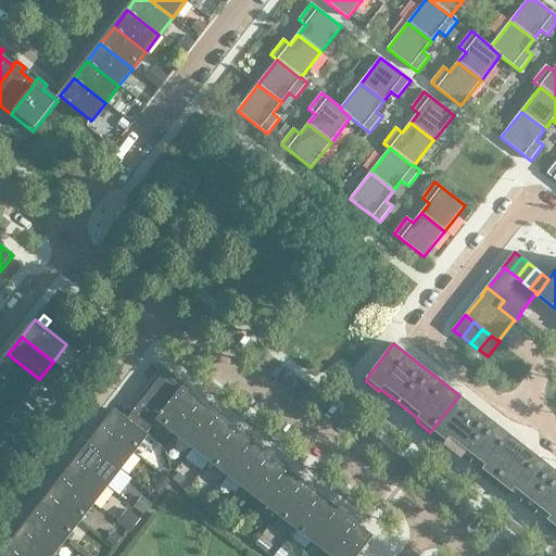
[(39,379),(8,354),(0,364),(0,375),(26,396),(39,379)]
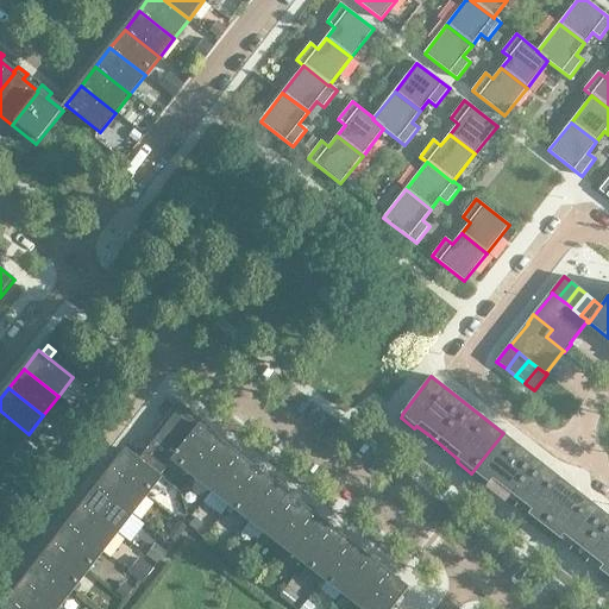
[(173,460),(200,426),(199,425),(201,420),(179,402),(165,420),(161,425),(155,434),(157,437),(139,459),(161,476),(173,460)]
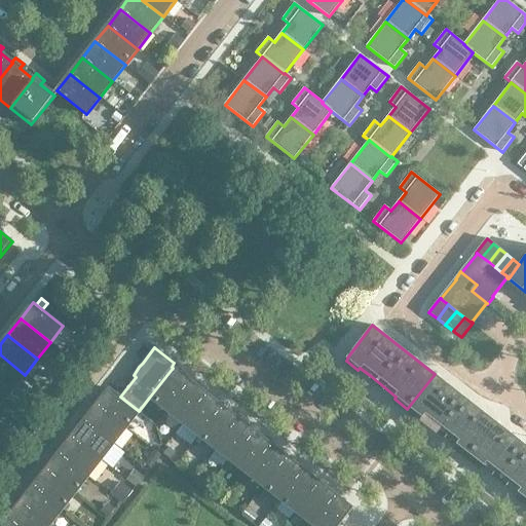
[(25,375),(0,354),(0,381),(12,391),(25,375)]
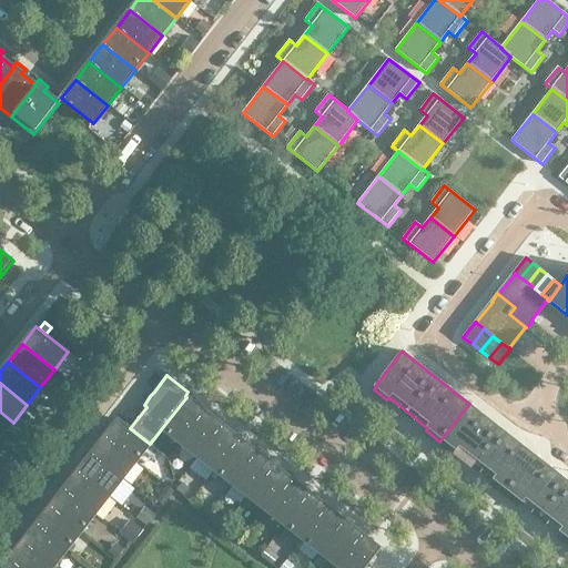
[(179,443),(204,411),(186,396),(186,397),(161,429),(179,443)]
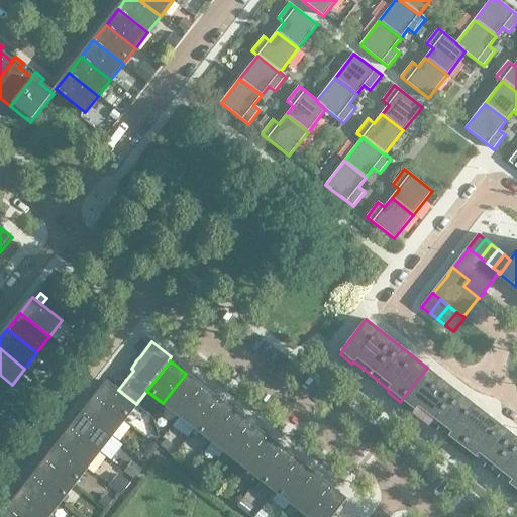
[(488,414),(427,368),(400,402),(413,411),(414,409),(415,410),(418,406),(427,413),(424,417),(439,429),(442,425),(452,432),(449,436),(449,437),(448,439),(460,448),(488,414)]
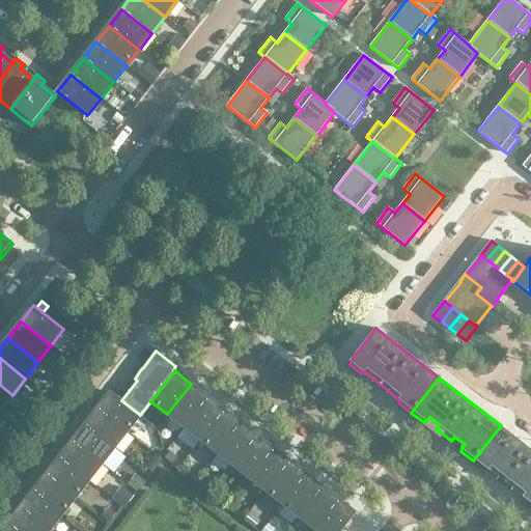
[(184,427),(207,396),(191,384),(167,414),(184,427)]
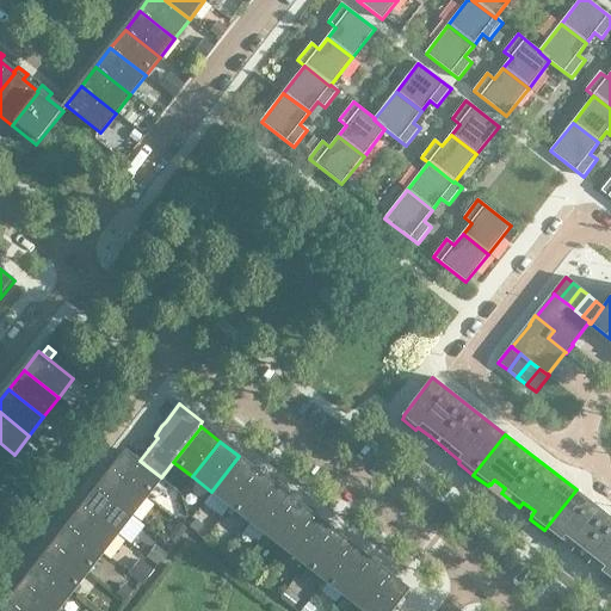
[(0,471),(14,455),(0,443),(0,471)]
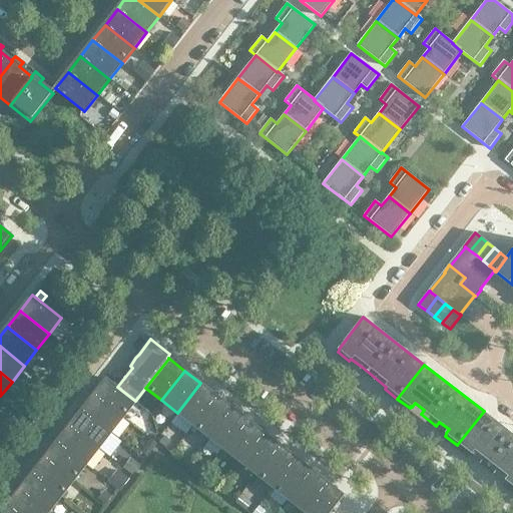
[(135,401),(117,387),(106,379),(94,395),(123,418),(135,402),(135,401)]
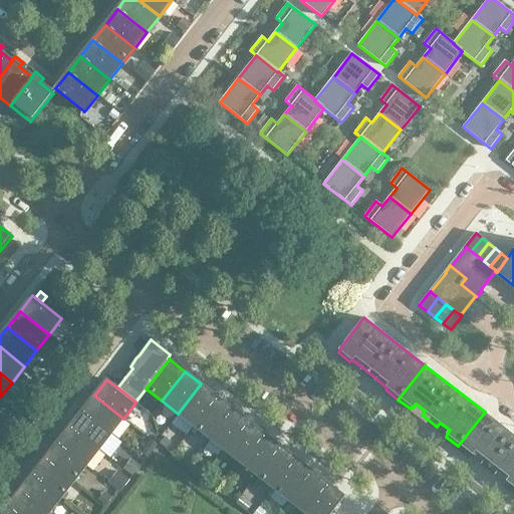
[(194,426),(217,396),(201,383),(178,414),(194,426)]
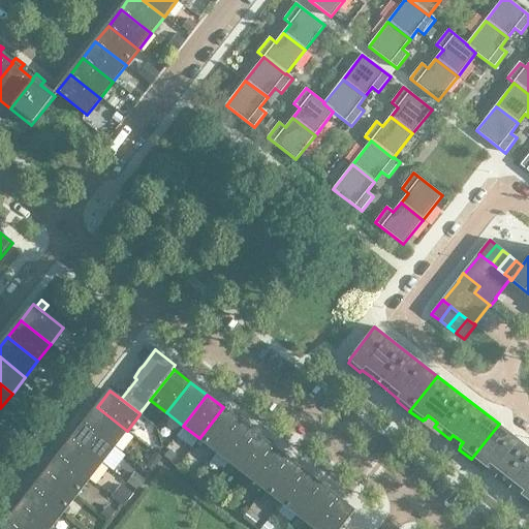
[(127,431),(97,407),(84,424),(114,447),(127,431)]
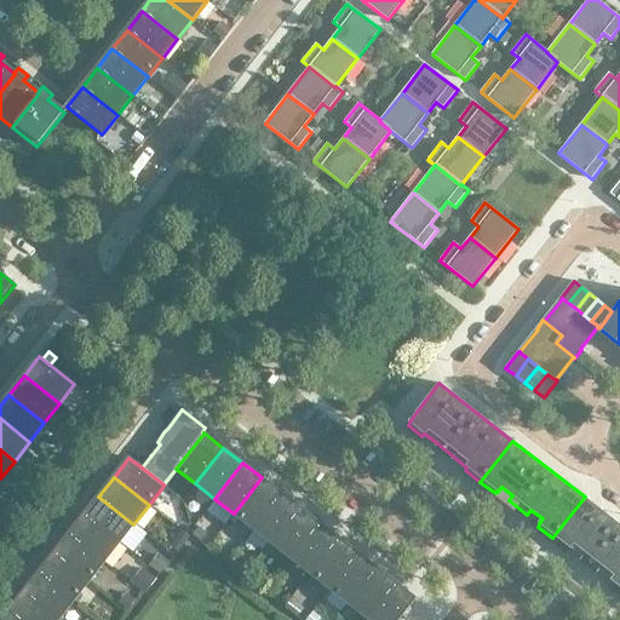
[(253,528),(281,493),(262,477),(234,514),(253,528)]
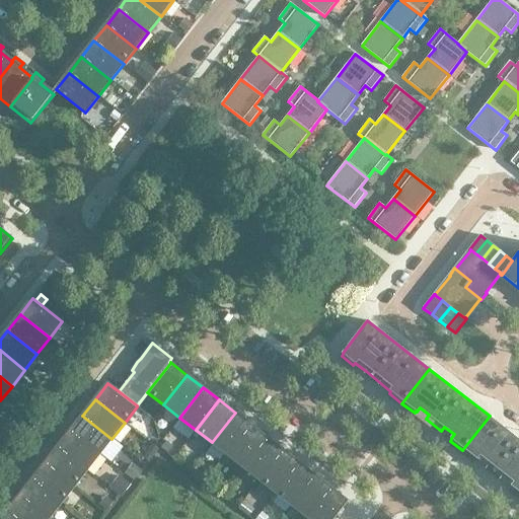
[(228,455),(251,425),(235,413),(212,442),(228,455)]
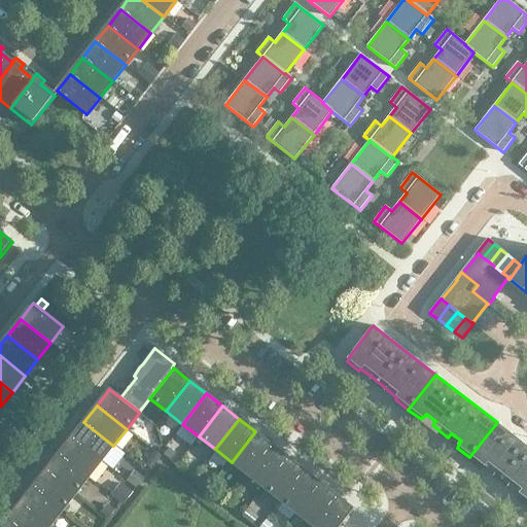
[(113,446),(83,422),(71,438),(101,462),(113,446)]
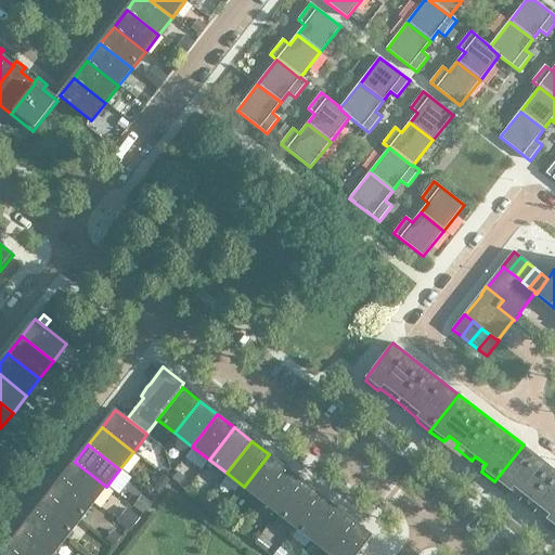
[(554,469),(524,444),(494,481),(507,492),(510,490),(511,490),(514,486),(525,494),(520,499),(537,512),(540,507),(551,515),(547,519),(547,520),(546,523),(554,529),(554,469)]
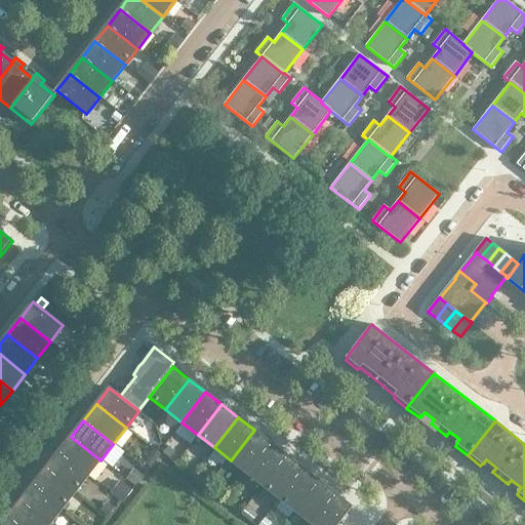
[(246,473),(270,442),(254,430),(231,460),(246,473)]
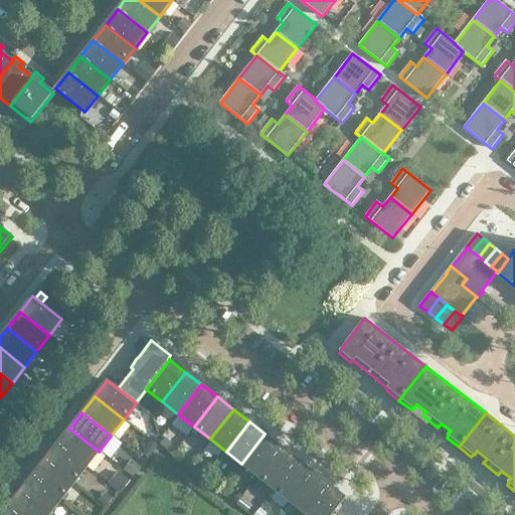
[(99,452),(69,428),(56,445),(87,467),(99,452)]
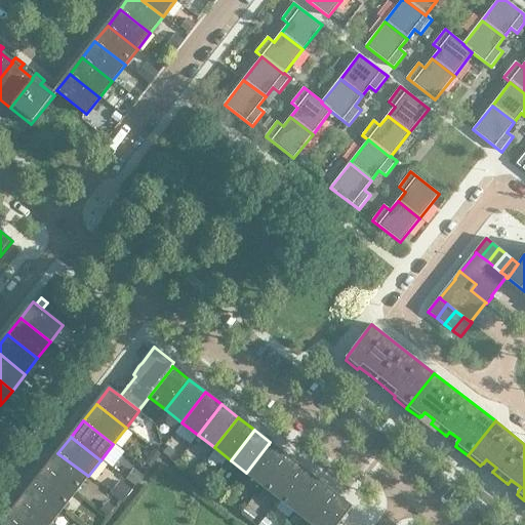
[(263,485),(286,455),(270,442),(246,473),(263,485)]
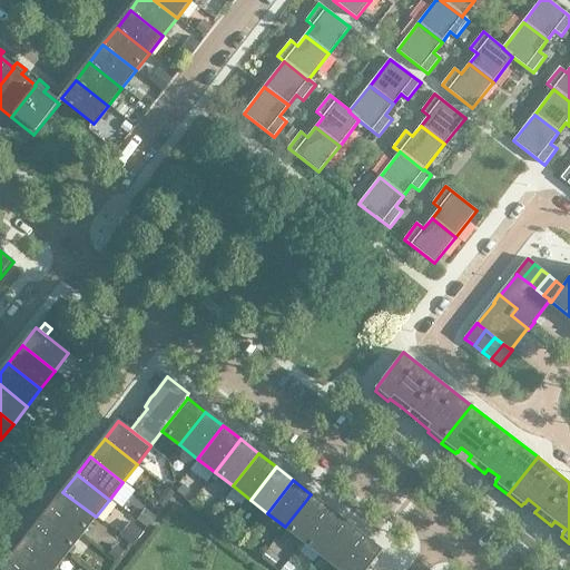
[(96,517),(62,492),(49,509),(81,534),(96,517)]
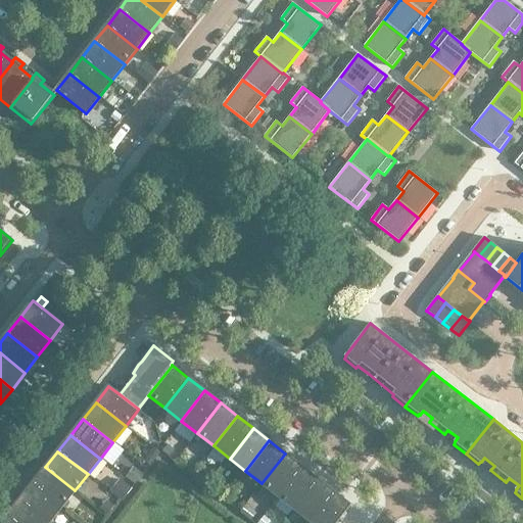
[(278,495),(301,466),(285,454),(262,483),(278,495)]
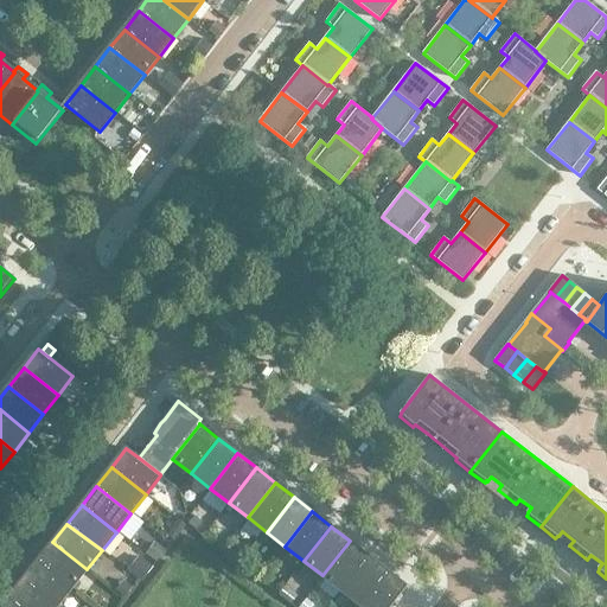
[(340,590),(368,556),(350,541),(323,575),(340,590)]
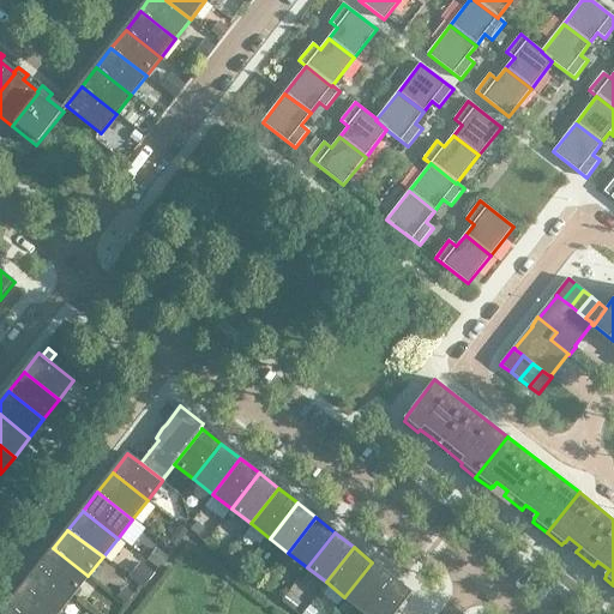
[(88,576),(53,548),(38,567),(73,595),(88,576)]
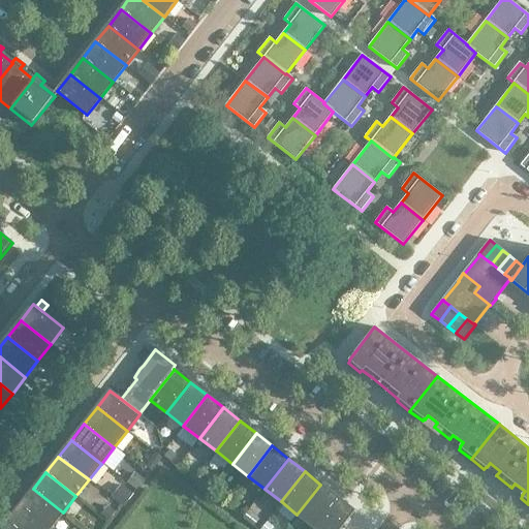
[(313,527),(337,497),(320,485),(297,515),(313,527)]
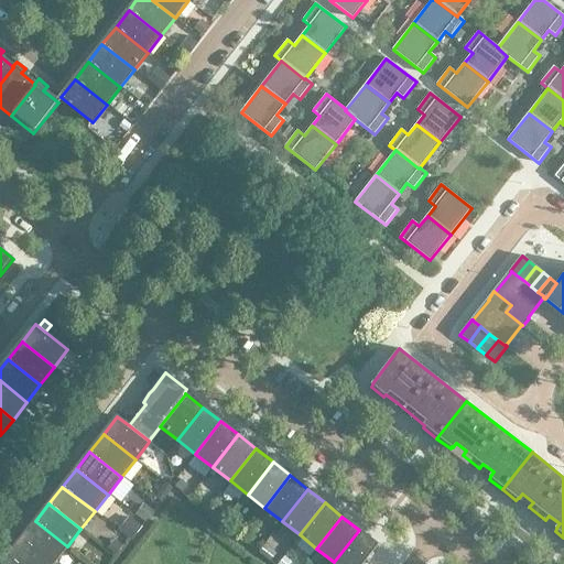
[(67,546),(35,521),(21,539),(54,563),(67,546)]
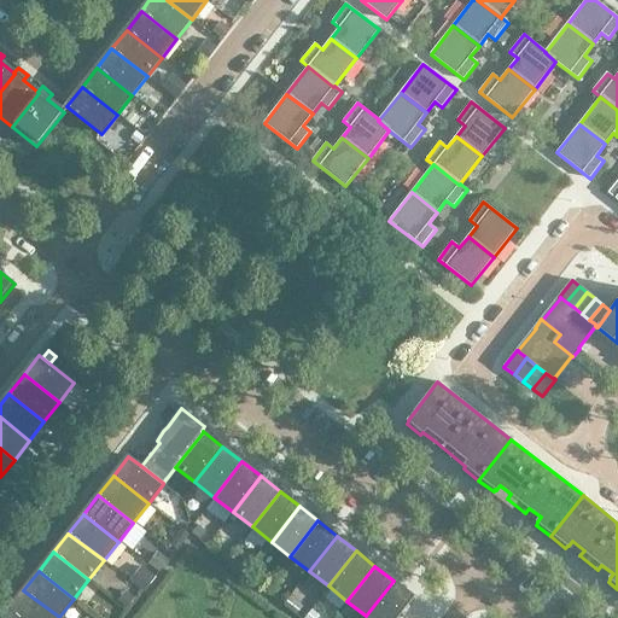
[(368,617),(396,617),(413,596),(394,581),(366,616),(368,617)]
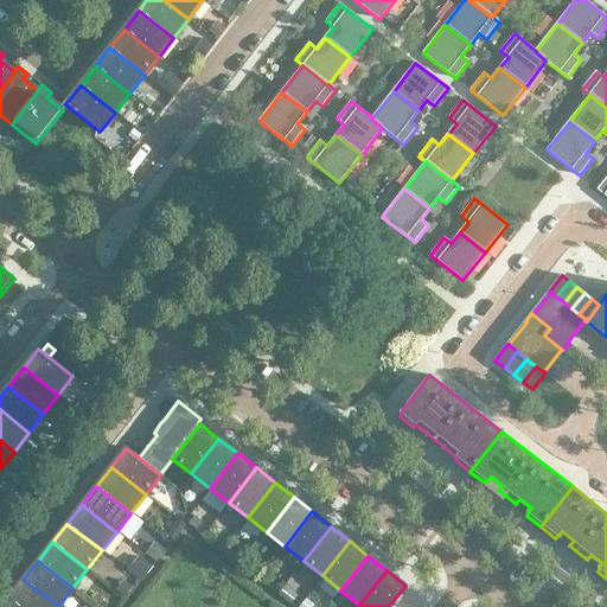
[(57,606),(58,606),(23,580),(8,599),(19,606),(57,606)]
